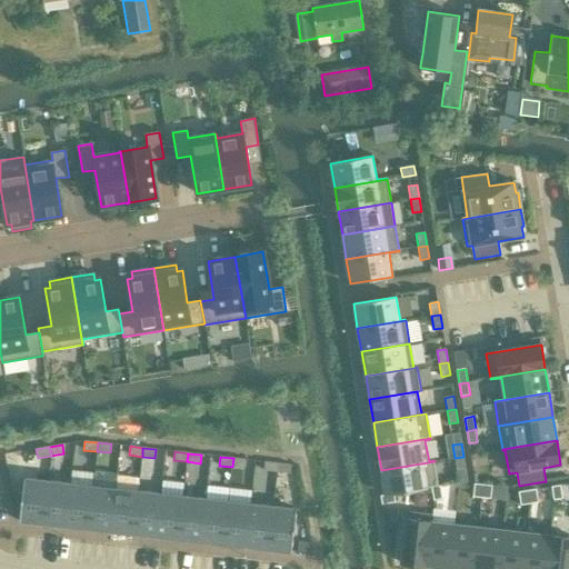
[(466,470),(463,457),(455,458),(457,471),(466,470)]
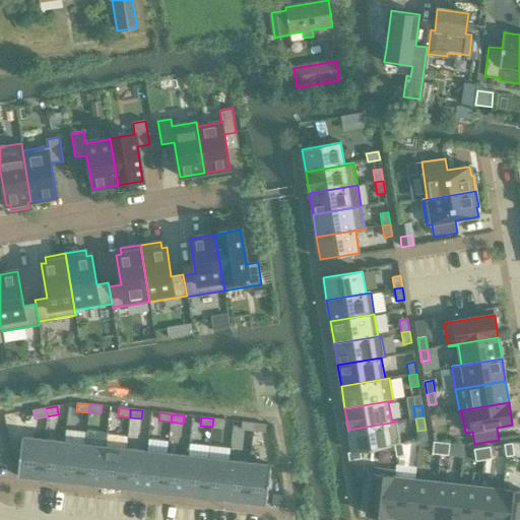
[(224,420),(213,418),(212,427),(224,429),(224,420)]
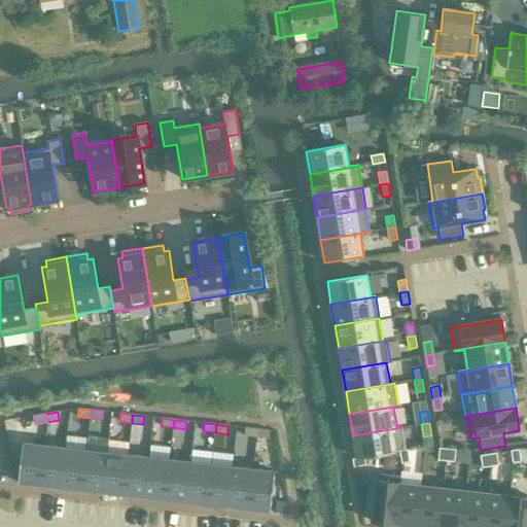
[(402,427),(353,435),(356,458),(364,457),(399,451),(406,450),(402,427)]
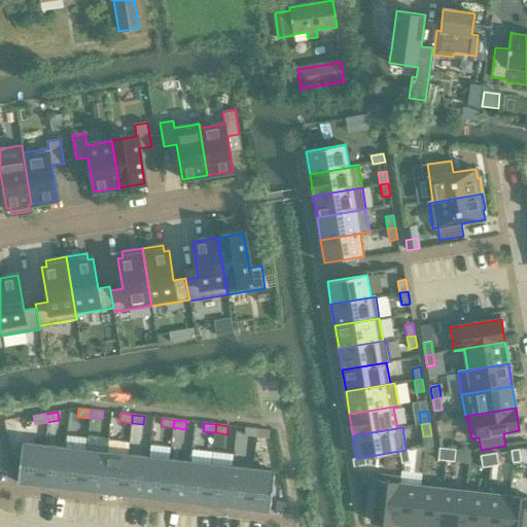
[(257,429),(245,428),(244,435),(256,437),(257,429)]
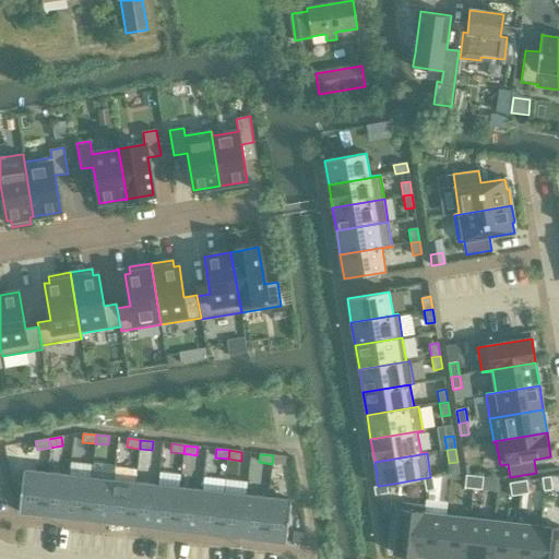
[(286,456),(273,455),(272,464),(285,465),(286,456)]
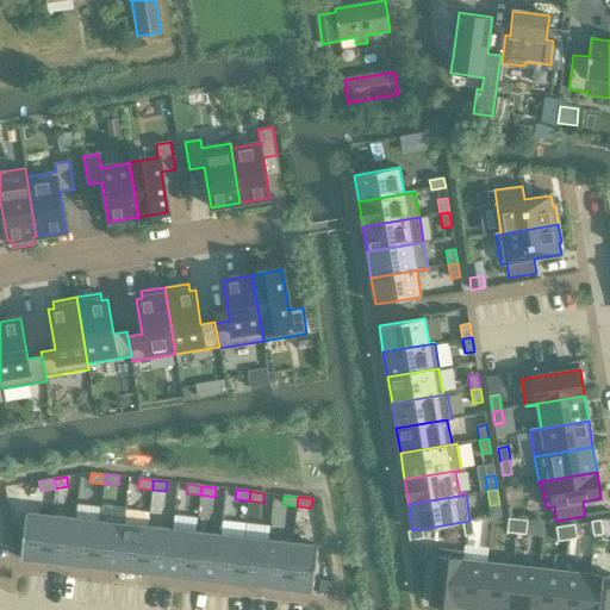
[(124,524),(118,571),(143,573),(148,527),(149,512),(125,510),(124,524)]
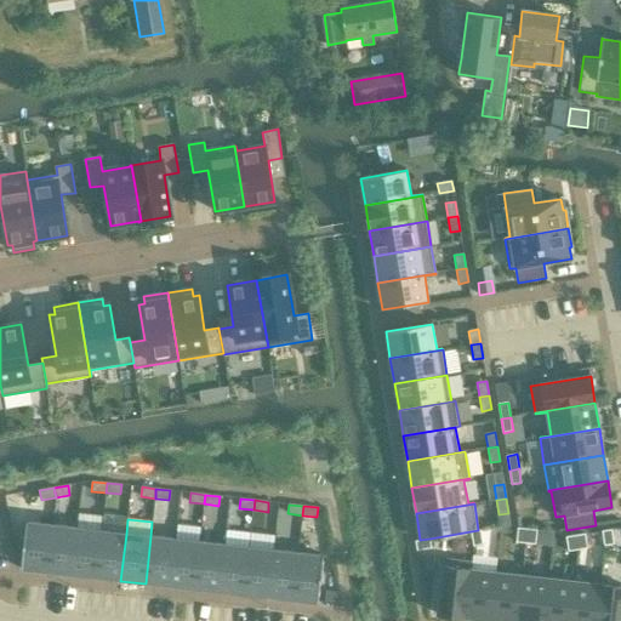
[(27,522),(21,569),(47,573),(52,525),(27,522)]
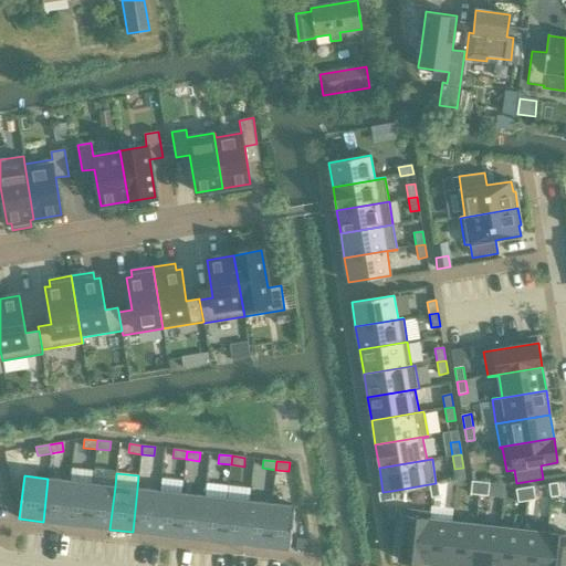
[(159,491),(155,534),(177,536),(182,494),(181,494),(184,480),(161,478),(160,491),(159,491)]
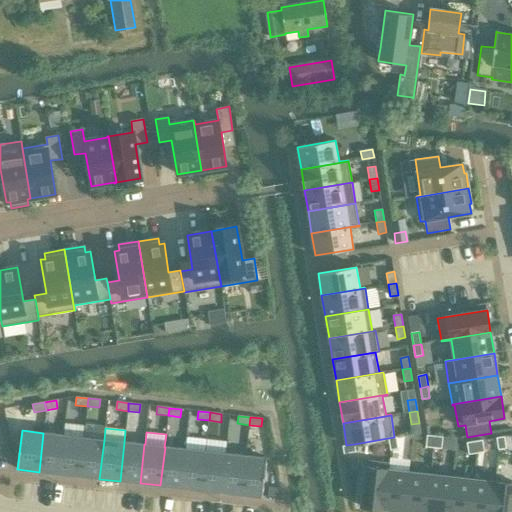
[(43,433),(39,472),(59,474),(63,435),(43,433)]
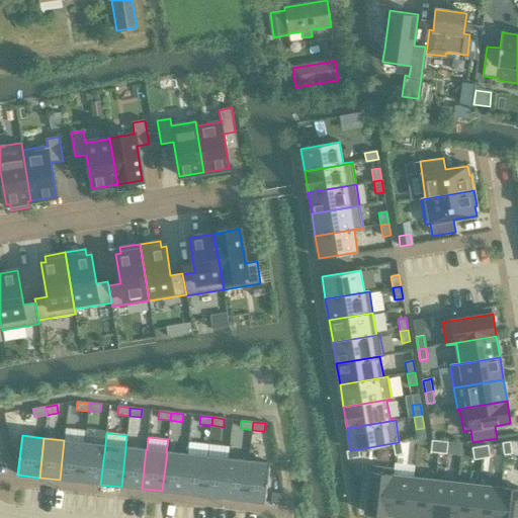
[(64,440),(60,480),(80,482),(84,442),(64,440)]
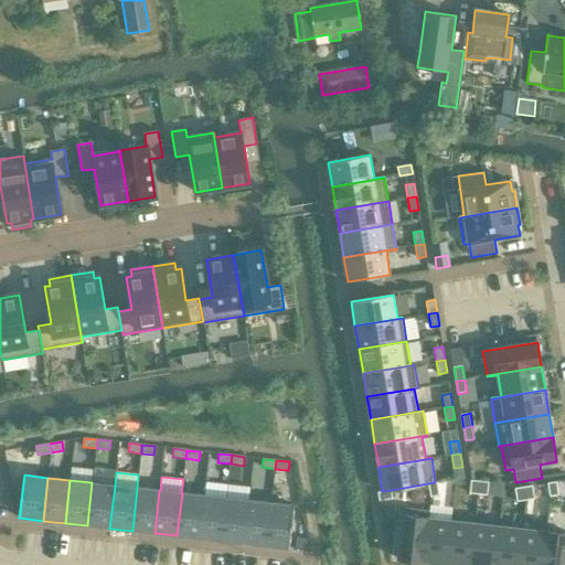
[(471,480),(469,493),(478,494),(480,481),(471,480)]
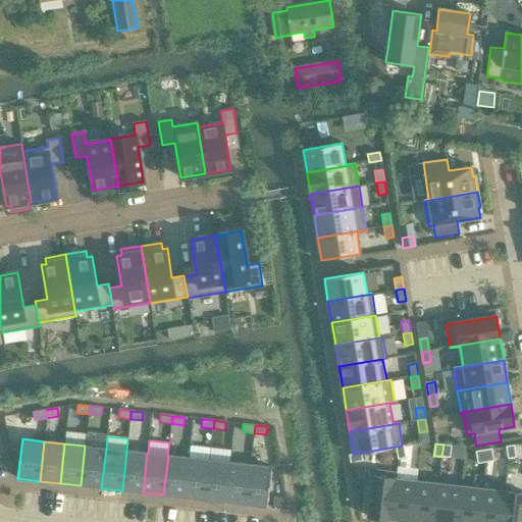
[(452,446),(444,445),(441,457),(450,458),(452,446)]
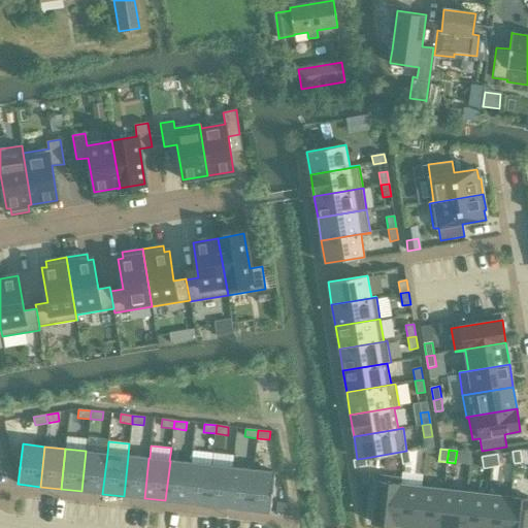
[(86,451),(81,491),(102,494),(107,454),(86,451)]
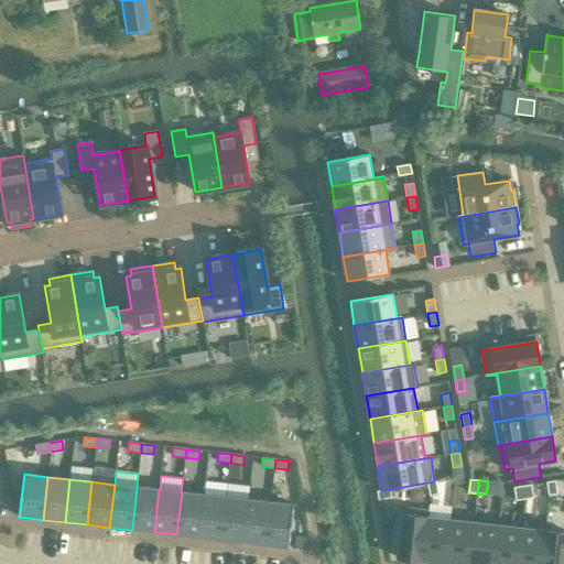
[(204,495),(198,538),(221,540),(226,497),(227,484),(205,481),(204,495)]
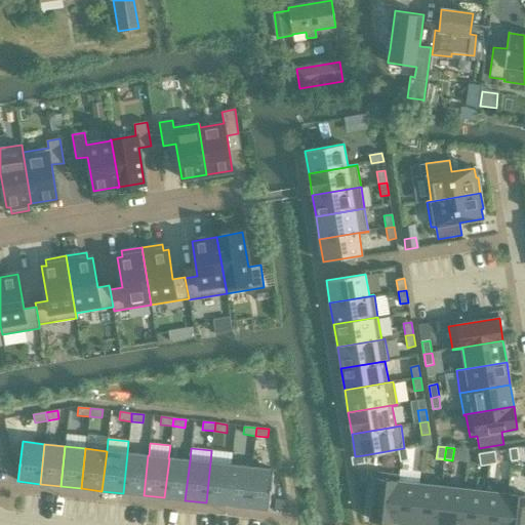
[(404,448),(398,449),(400,461),(408,460),(406,448),(404,448)]
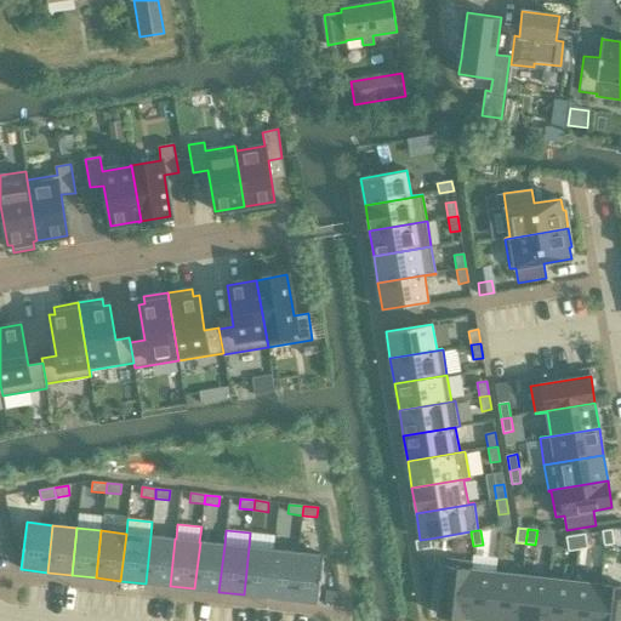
[(602,531),(604,546),(614,545),(611,530),(602,531)]
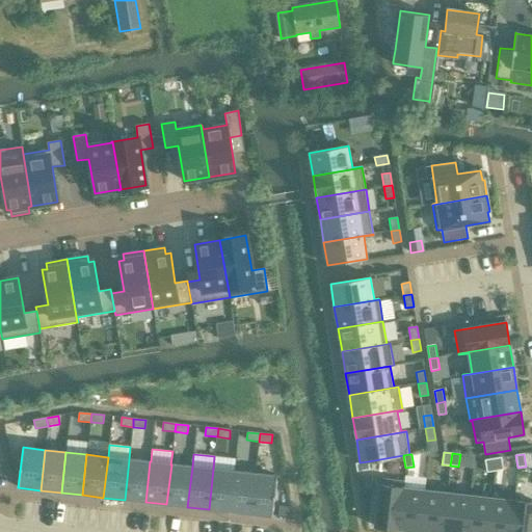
[(501,457),(493,459),(495,471),(503,470),(501,457)]
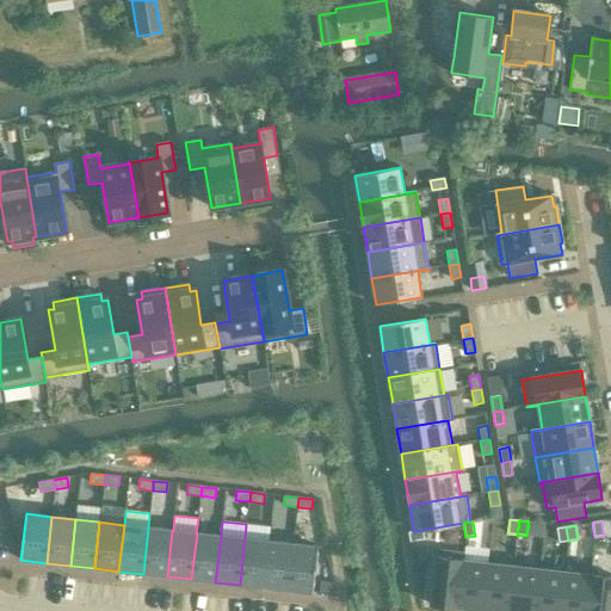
[(148,528),(143,574),(167,576),(172,530),(148,528)]
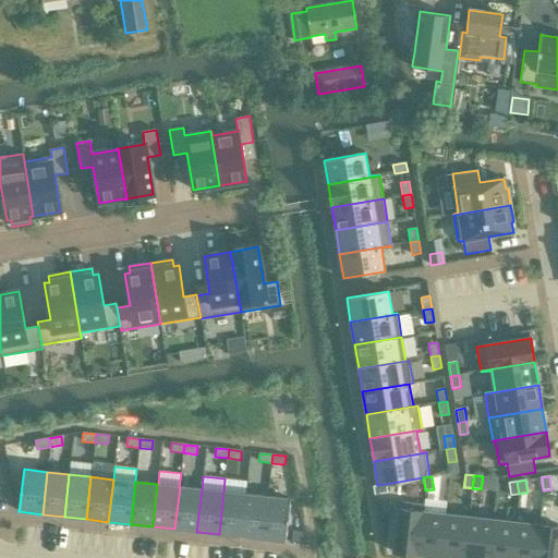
[(517,482),(509,483),(510,496),(519,494),(517,482)]
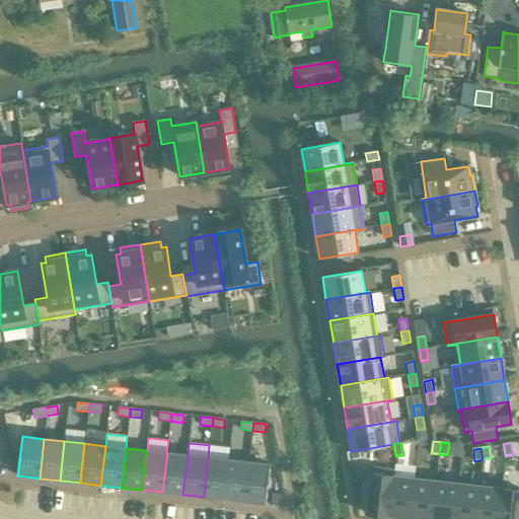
[(351,451),(347,452),(349,460),(360,458),(359,450),(351,451)]
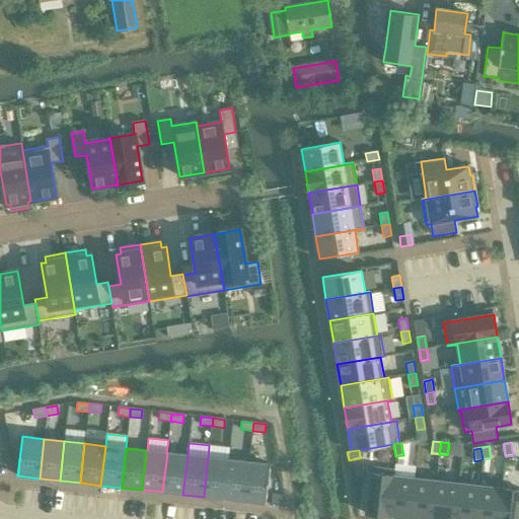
[(167,453),(162,492),(182,495),(188,455),(167,453)]
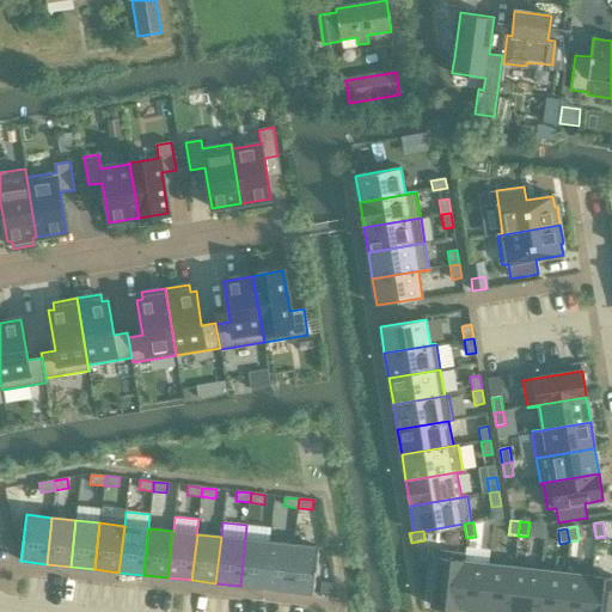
[(245,539),(240,586),(264,588),(269,543),(245,539)]
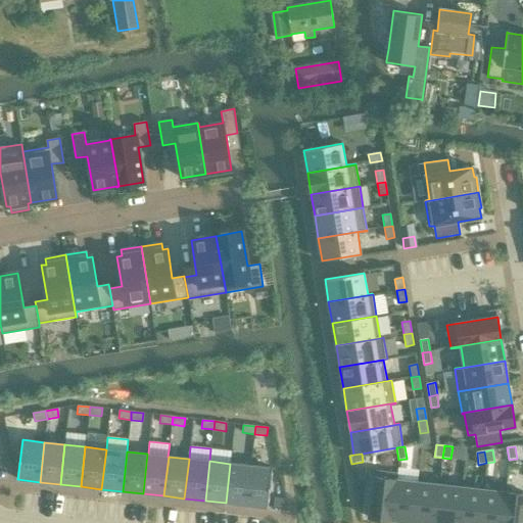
[(230,464),(226,503),(246,506),(251,466),(230,464)]
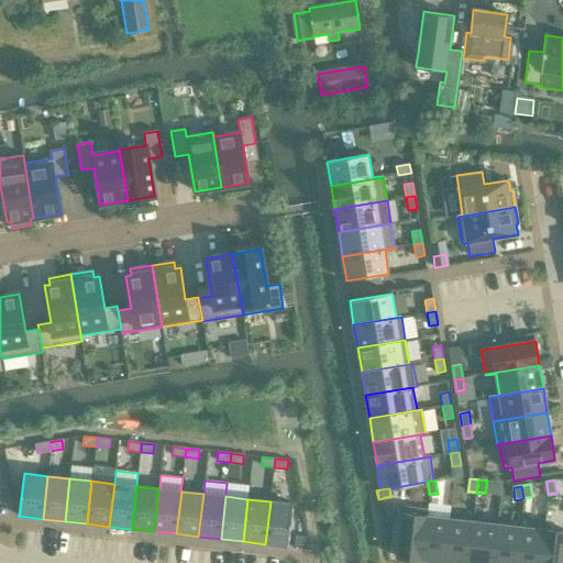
[(271,501),(265,544),(289,547),(294,504),(271,501)]
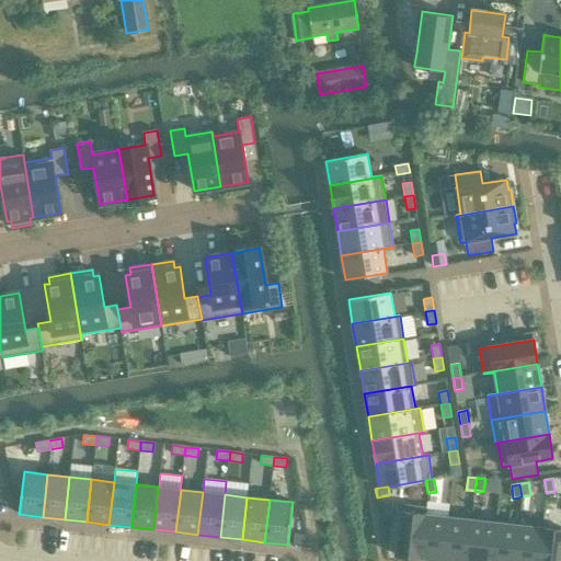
[(397,541),(396,556),(420,558),(425,506),(401,504),(399,525),(397,525),(395,541),(397,541)]
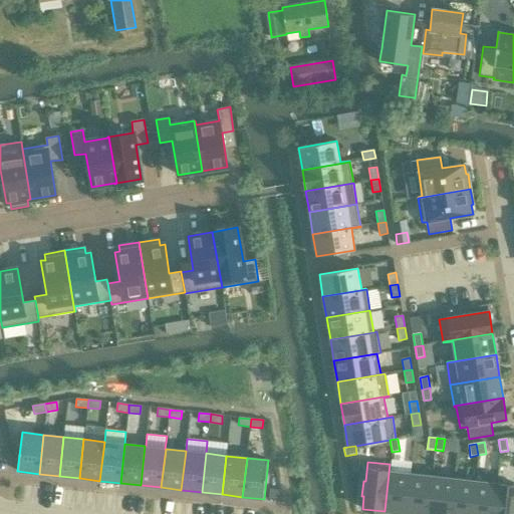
[(391,464),(390,464),(384,511),(407,513),(411,474),(391,472),(391,464)]
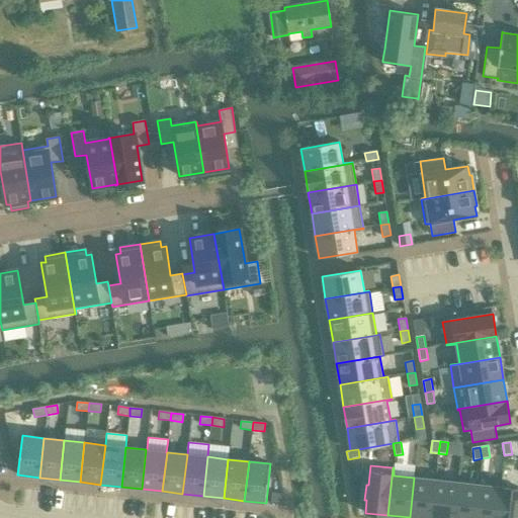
[(431,517),(435,480),(414,478),(410,517),(411,517),(431,517)]
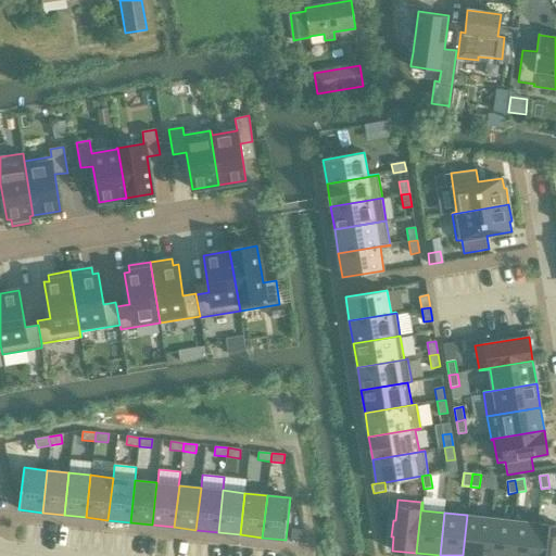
[(487,555),(491,518),(467,515),(463,555),(487,555)]
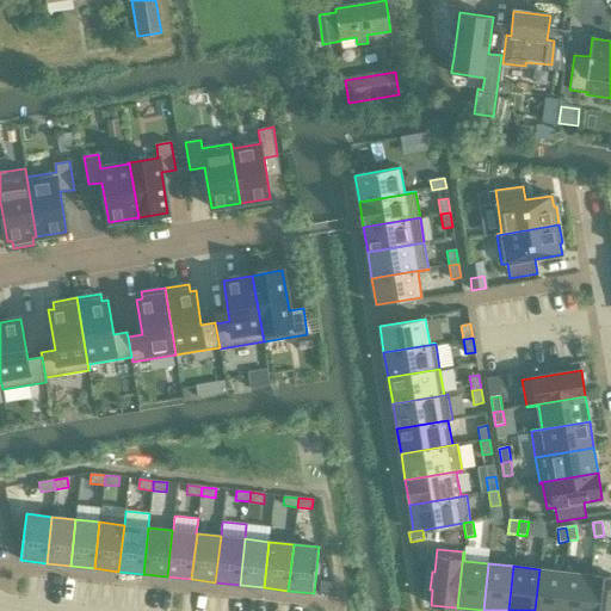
[(539,569),(535,610),(560,610),(565,572),(539,569)]
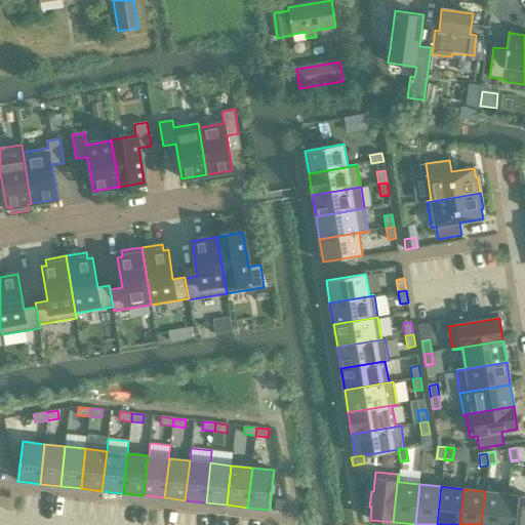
[(503,524),(508,494),(485,491),(481,524),(503,524)]
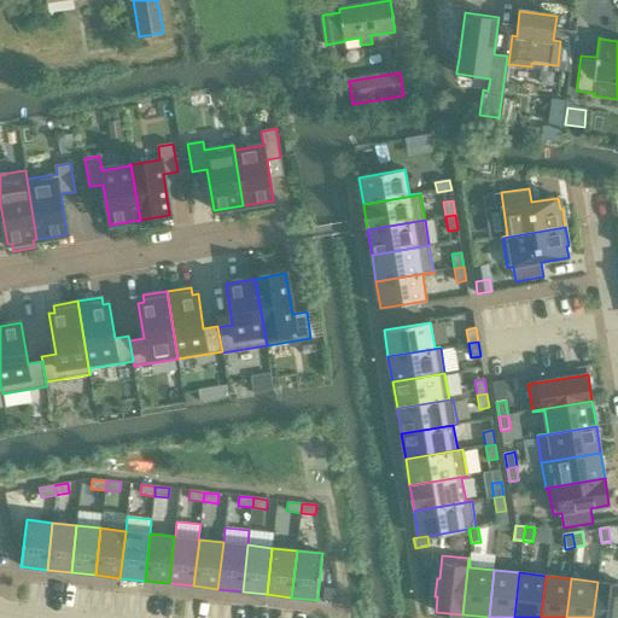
[(617,617),(617,583),(598,582),(593,617),(617,617)]
